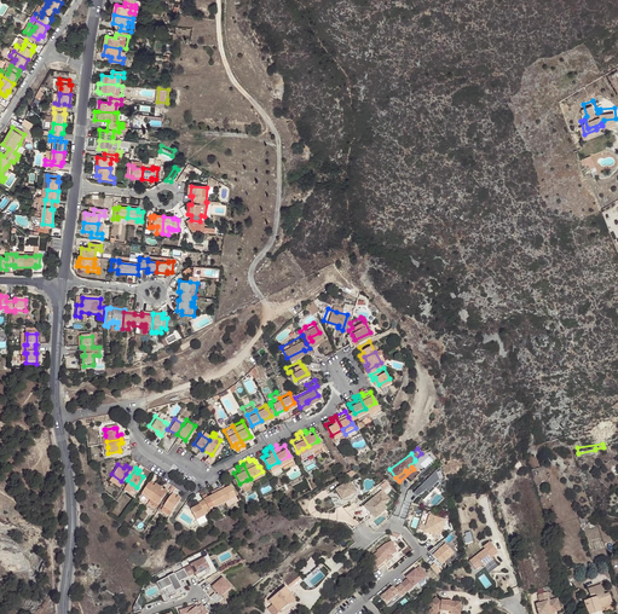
[(438,468),(416,488),(425,498),(442,481),(440,479),(442,476),(438,468)]
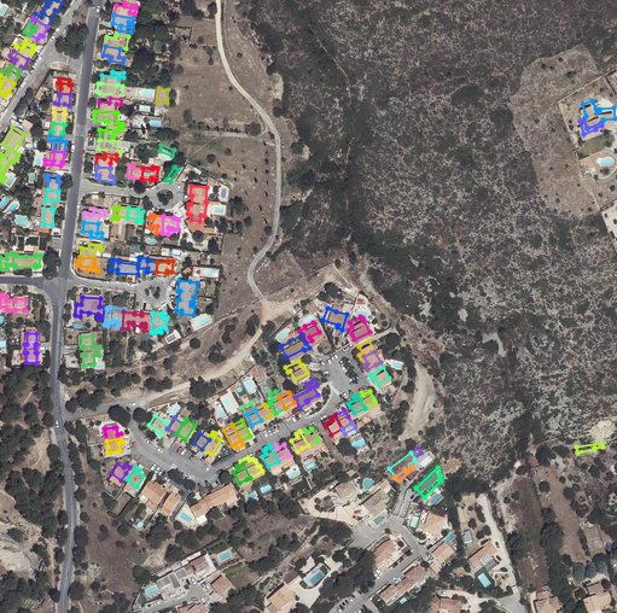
[(121,480),(111,473),(108,478),(118,485),(121,480)]
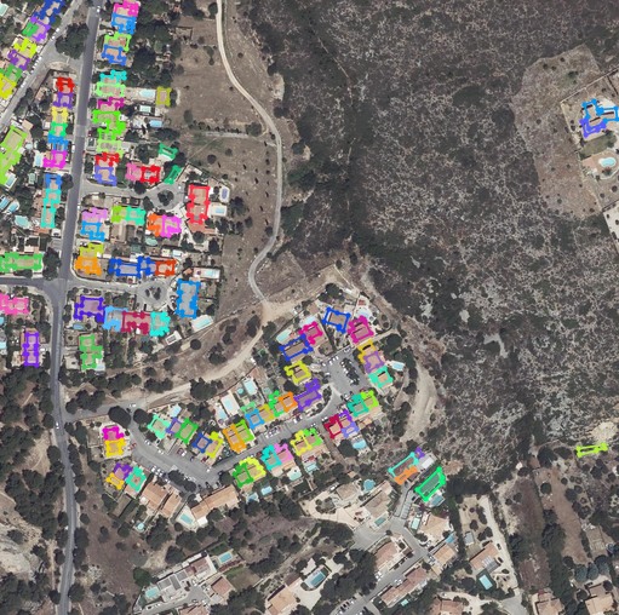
[(348,477),(327,490),(337,505),(348,498),(347,495),(350,494),(355,488),(348,477)]
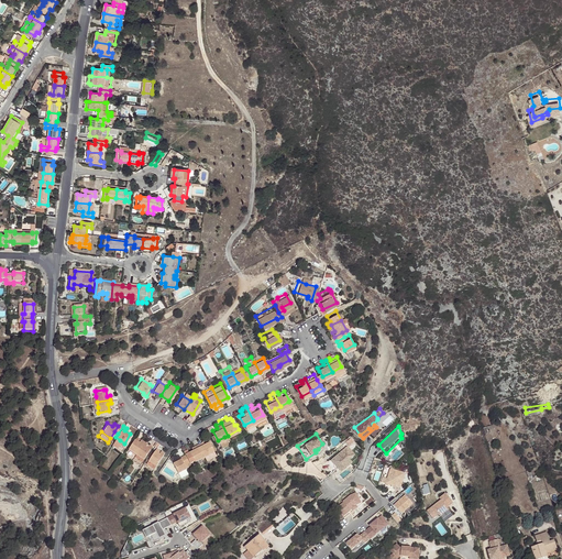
[(135,452),(143,440),(140,438),(139,440),(134,437),(128,447),(135,452)]
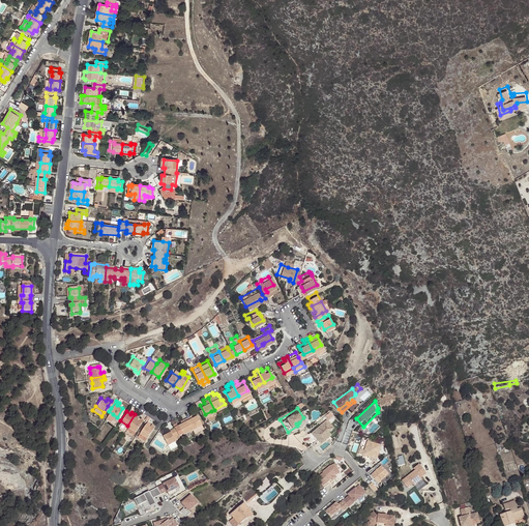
[(190,426),(199,420),(196,413),(190,416),(189,416),(188,414),(185,416),(190,426)]
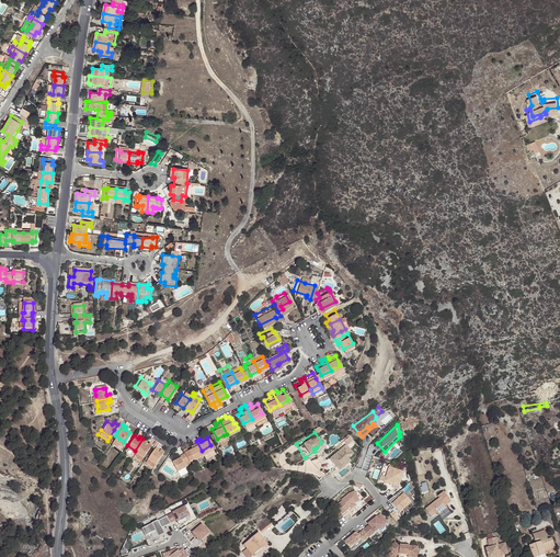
[(146,441),(143,439),(135,451),(143,455),(149,446),(145,443),(146,441)]
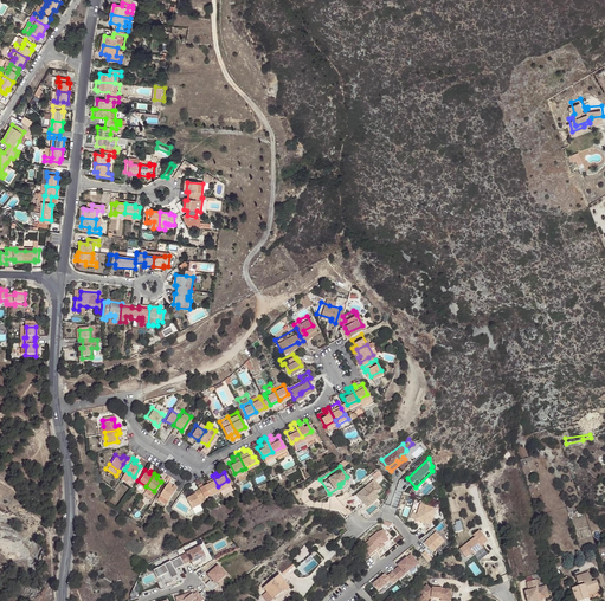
[(207,492),(218,486),(212,476),(208,477),(210,480),(206,482),(203,484),(207,492)]
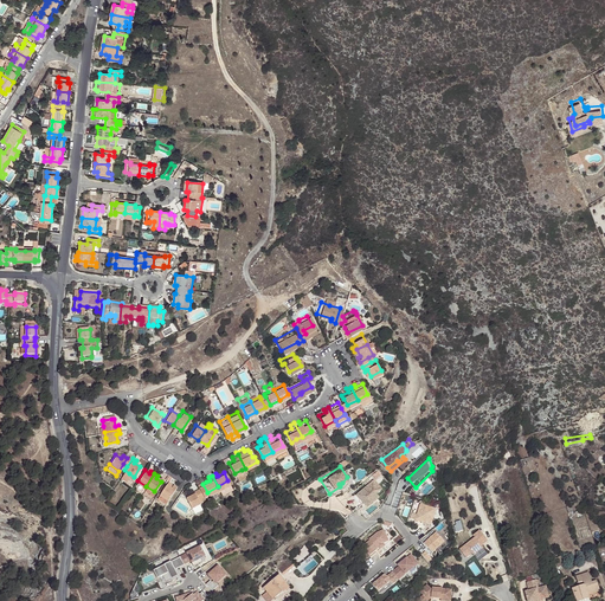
[(374,478),(358,492),(368,504),(379,495),(377,491),(383,486),(374,478)]
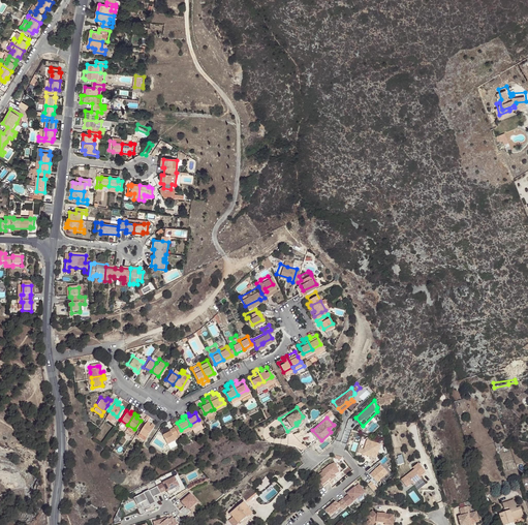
[(146,435),(153,424),(150,422),(149,424),(148,423),(145,421),(138,430),(146,435)]
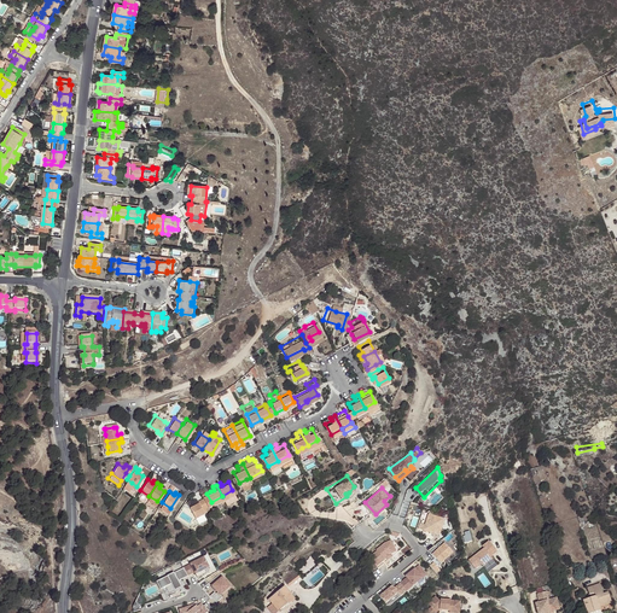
[(207,505),(211,502),(207,494),(205,494),(204,492),(201,494),(202,496),(207,505)]
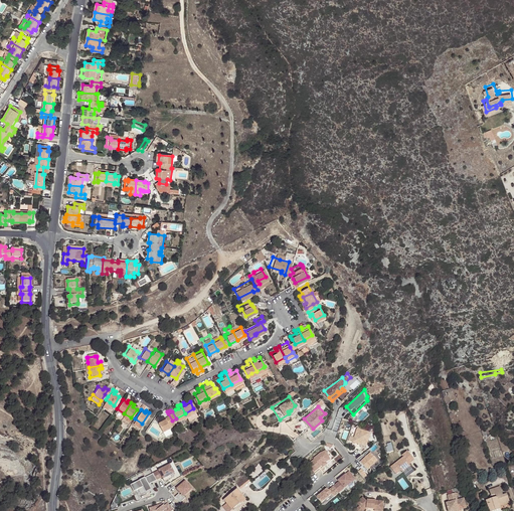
[(197,414),(195,410),(186,415),(188,419),(197,414)]
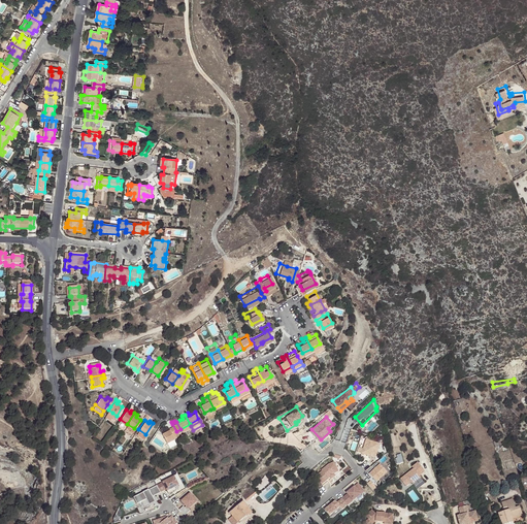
[(163,438),(176,431),(172,424),(168,426),(169,427),(164,430),(160,432),(163,438)]
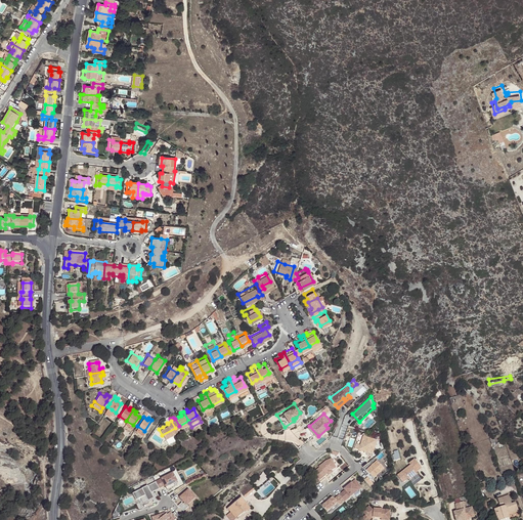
[(144,431),(137,426),(135,430),(142,435),(144,431)]
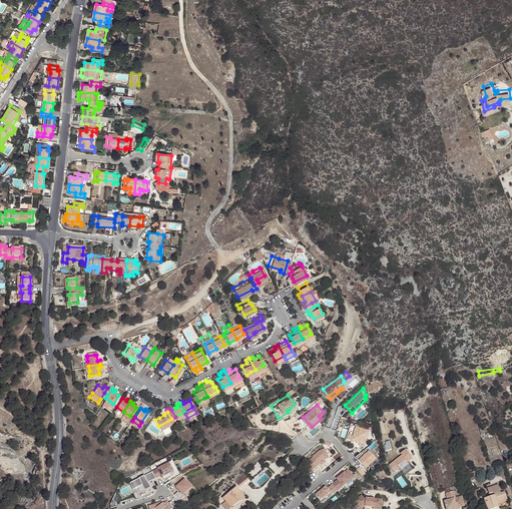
[(172,421),(171,419),(158,426),(160,429),(157,430),(160,435),(169,430),(167,425),(168,425),(167,424),(172,422),(172,421)]
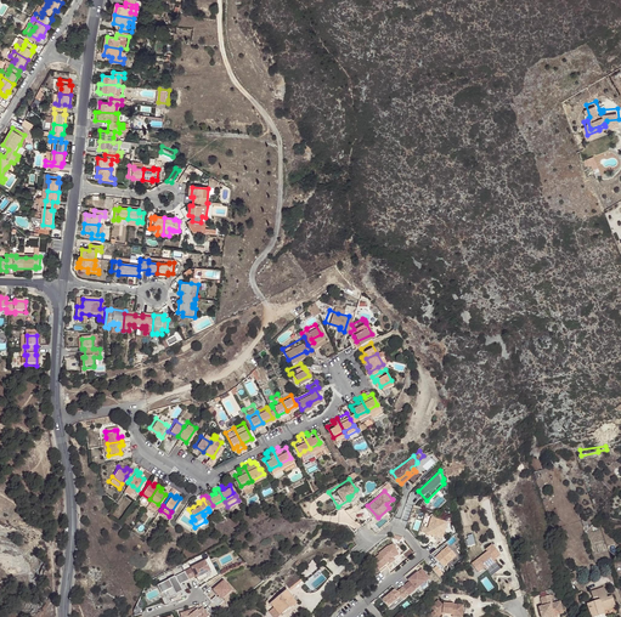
[(449,520),(433,514),(427,530),(444,536),(449,520)]
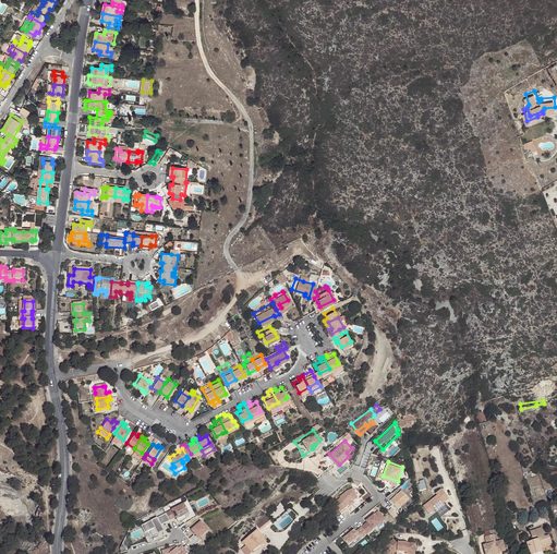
[(342,494),(335,501),(342,510),(363,494),(355,484),(354,485),(349,488),(341,494),(342,494)]
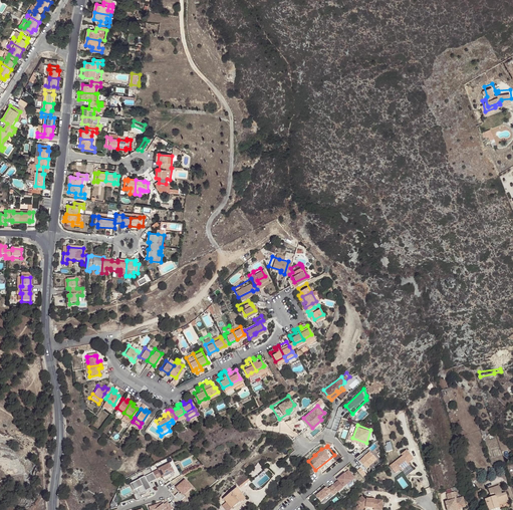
[(396,472),(402,467),(403,469),(411,464),(409,461),(415,457),(408,448),(402,453),(404,455),(391,465),(396,472)]
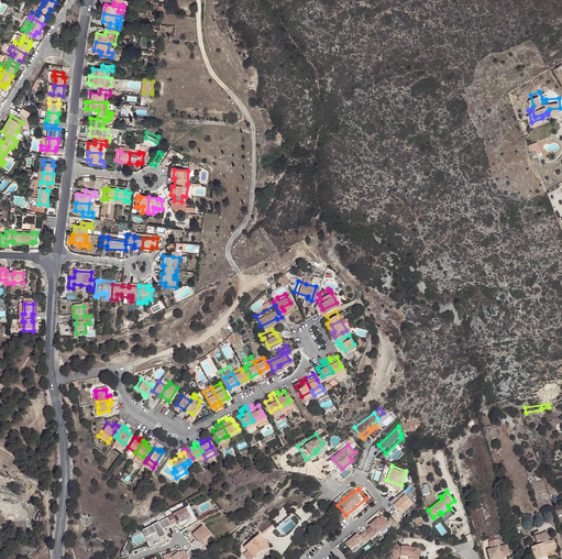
[(407,492),(395,502),(403,511),(414,501),(407,492)]
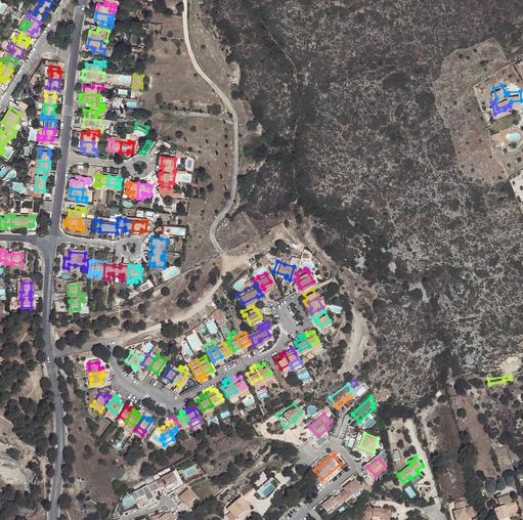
[(174,469),(135,488),(139,495),(141,494),(144,499),(155,493),(151,488),(154,487),(155,487),(166,481),(167,483),(171,481),(174,479),(178,478),(174,469)]
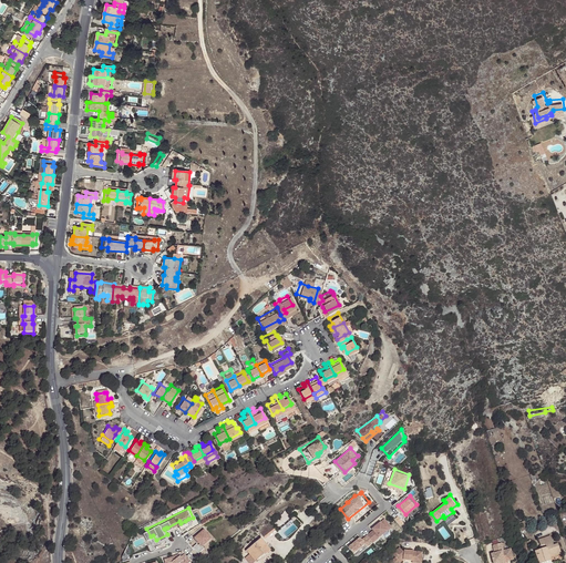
[(453,512),(444,518),(446,521),(455,514),(453,512)]
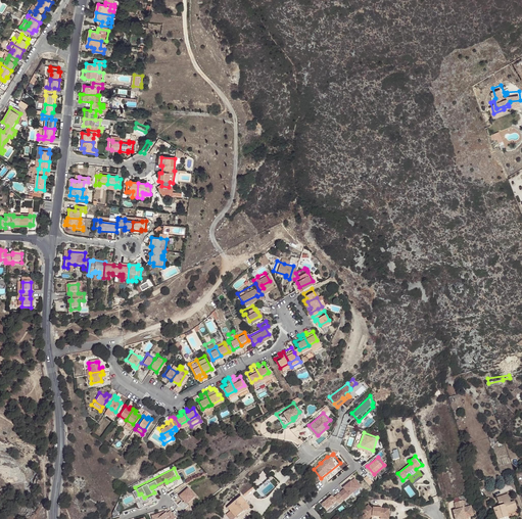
[(333,492),(322,502),(327,507),(338,499),(340,502),(350,493),(362,484),(356,476),(347,482),(348,484),(345,486),(334,494),(333,492)]
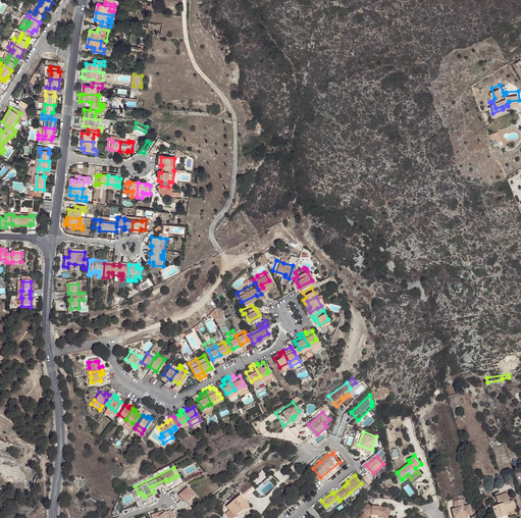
[(255,484),(254,482),(244,490),(245,493),(255,484)]
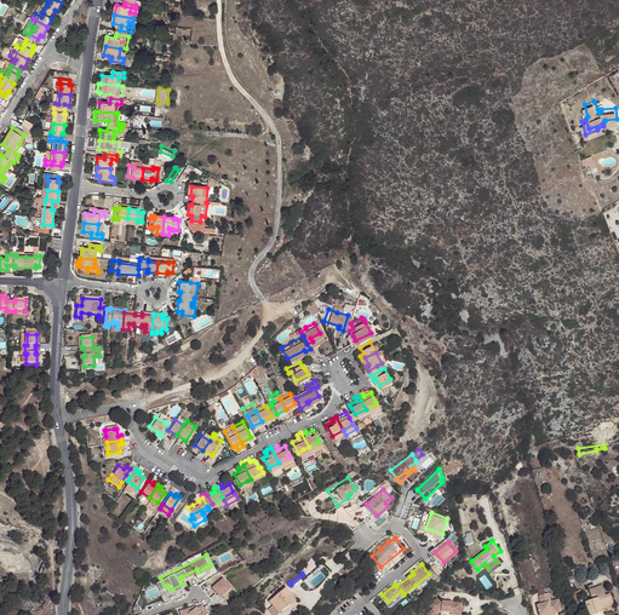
[(429,574),(416,585),(418,588),(431,576),(429,574)]
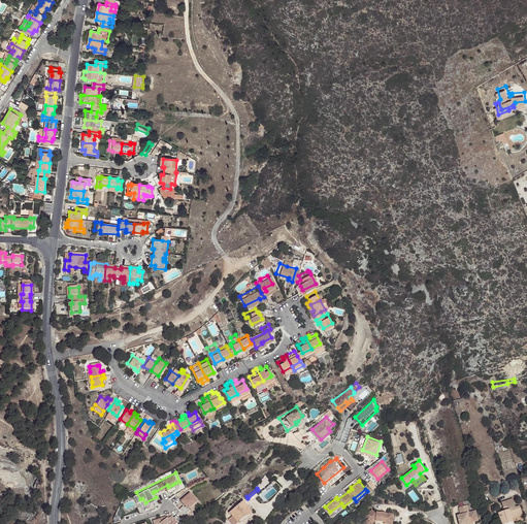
[(191,491),(183,497),(187,503),(186,504),(184,502),(180,506),(185,512),(191,508),(189,505),(198,498),(191,491)]
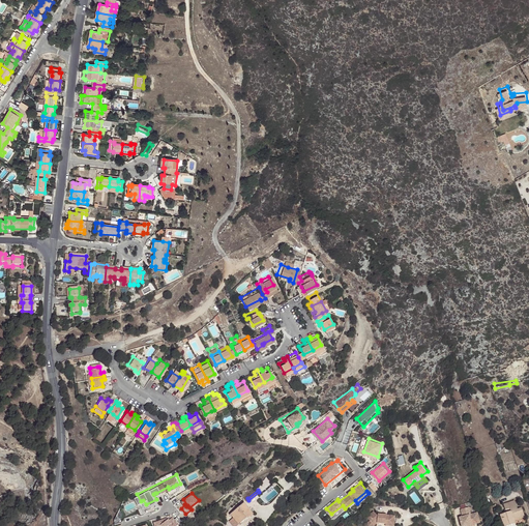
[(516,516),(526,512),(523,504),(520,505),(517,496),(505,500),(508,509),(501,512),(505,524),(517,520),(517,518),(516,516)]
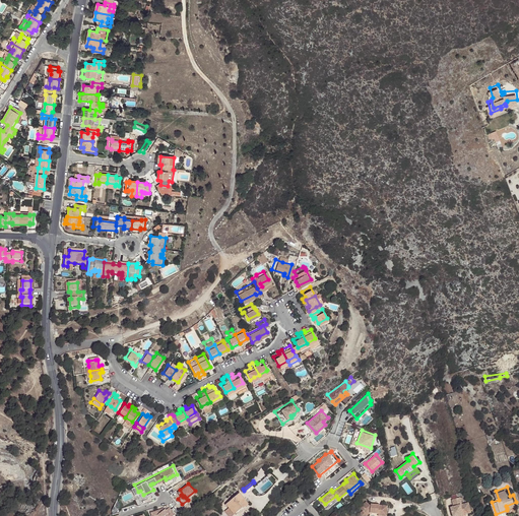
[(241,490),(228,501),(235,511),(249,500),(241,490)]
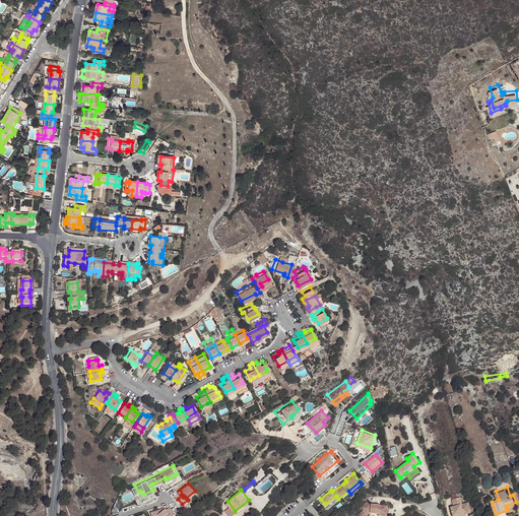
[(485,493),(479,494),(482,501),(490,499),(488,494),(488,493),(488,492),(487,492),(485,492),(485,493)]
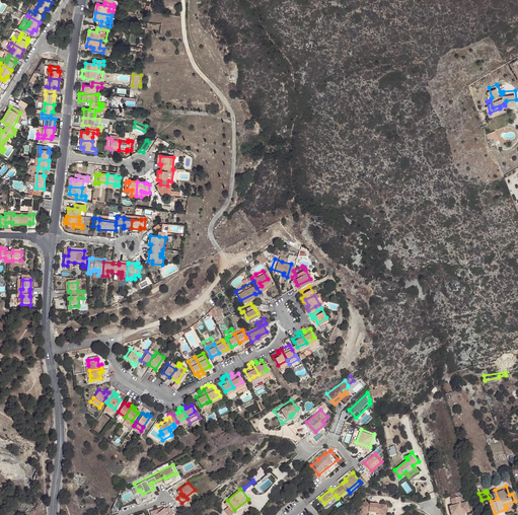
[(336,495),(324,503),(325,506),(329,503),(330,504),(338,498),(336,495)]
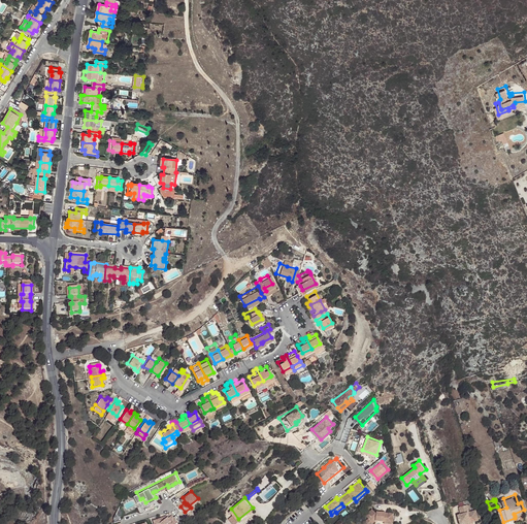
[(373,506),(367,512),(370,516),(373,521),(377,518),(386,519),(386,520),(394,521),(395,511),(377,510),(377,511),(376,511),(373,506)]
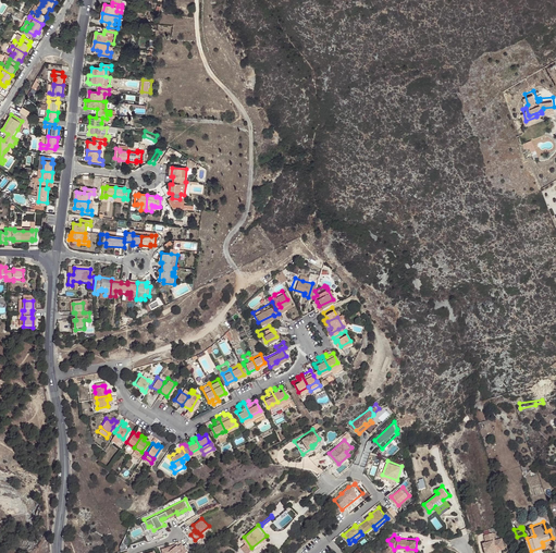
[(487,541),(483,542),(486,552),(493,550),(499,549),(505,547),(503,537),(496,539),(487,541)]
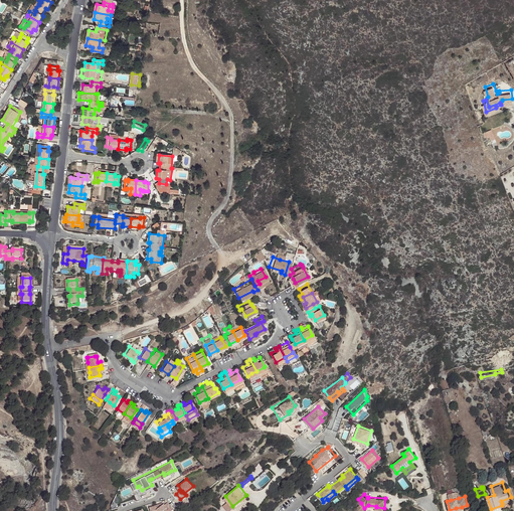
[(160,502),(150,505),(152,510),(169,510),(174,507),(169,500),(165,503),(164,502),(162,504),(160,502)]
